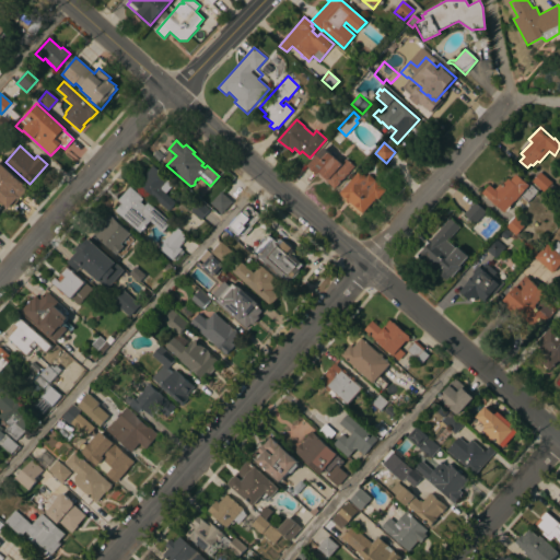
[(323,148),(341,164),(345,159),(353,166),(335,189),(326,182),(327,179),(319,173),(317,174),(314,172),(313,173),(310,170),(311,168),(307,166),(323,148)]
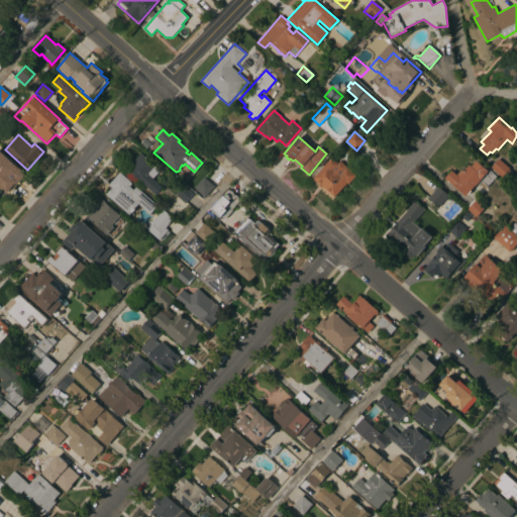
[(18,185),(17,183),(9,193),(0,184),(0,150),(24,172),(24,175),(24,177),(23,179),(18,185)]
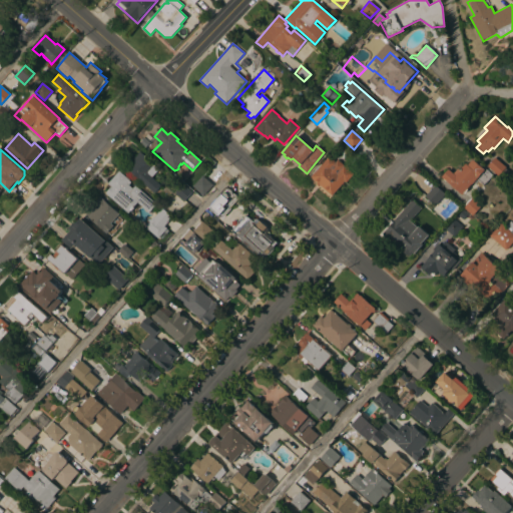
[(126,168),(139,152),(159,169),(151,177),(160,185),(154,193),(126,168)]
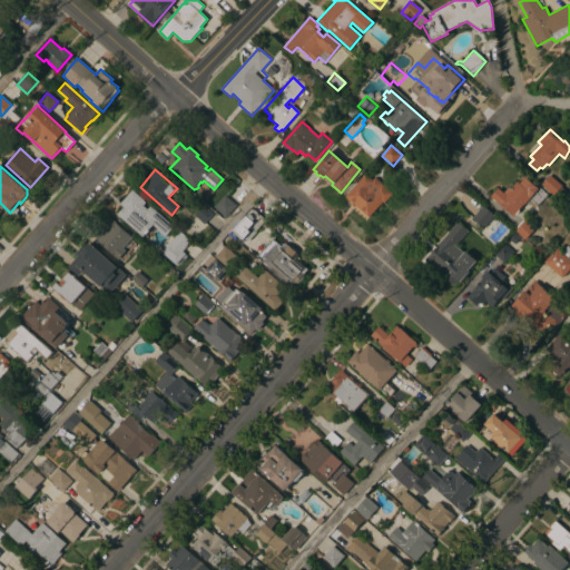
[(365,174),(372,180),(375,177),(383,185),(384,184),(387,186),(386,188),(393,194),(384,203),(383,202),(369,218),(356,206),(354,207),(351,204),(352,204),(345,197),(365,174)]
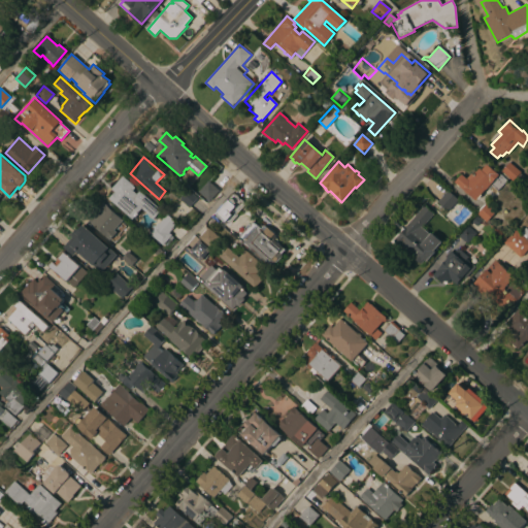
[(513,182),(501,171),(508,162),(521,172),(514,180),(513,182)]
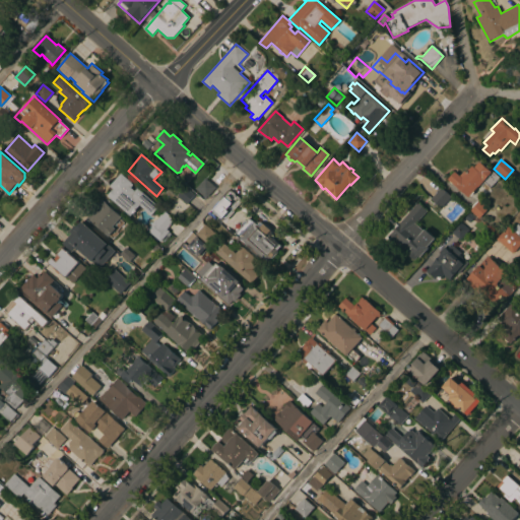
[(468,198),(453,184),(452,184),(450,182),(448,180),(455,172),(459,176),(464,171),(467,174),(468,173),(467,172),(471,166),(473,168),(478,161),(491,173),(490,174),(491,175),(485,181),(484,180),(473,192),(474,193),(471,196),(469,196),(468,198)]
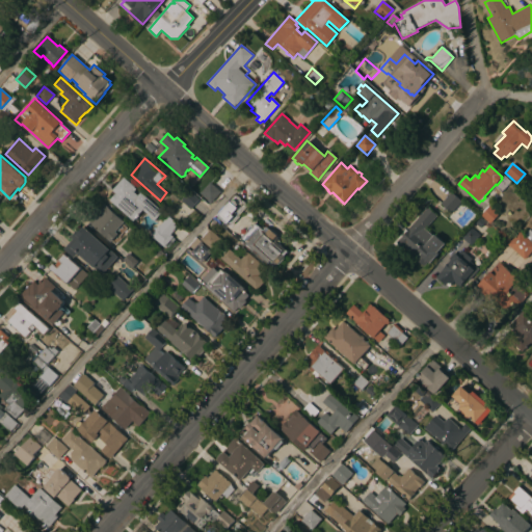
[(133,220),(109,201),(115,193),(111,190),(123,178),(133,187),(131,190),(137,195),(139,192),(161,212),(154,220),(142,210),(141,211),(133,220)]
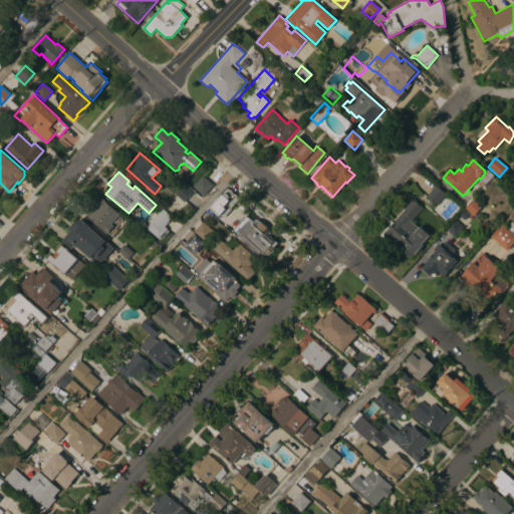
[(203,176),(213,186),(204,197),(193,187),(203,176)]
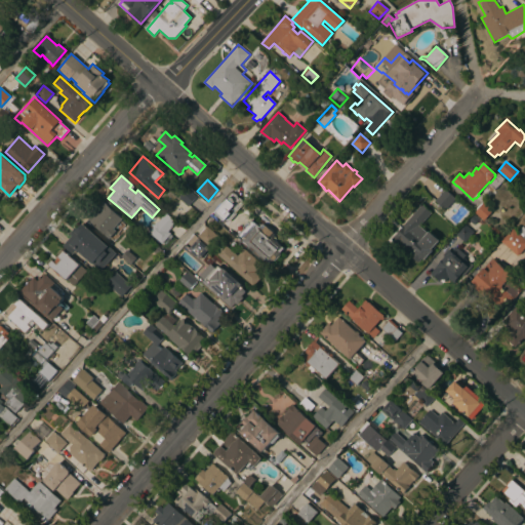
[(188,205),(178,197),(186,188),(195,197),(188,205)]
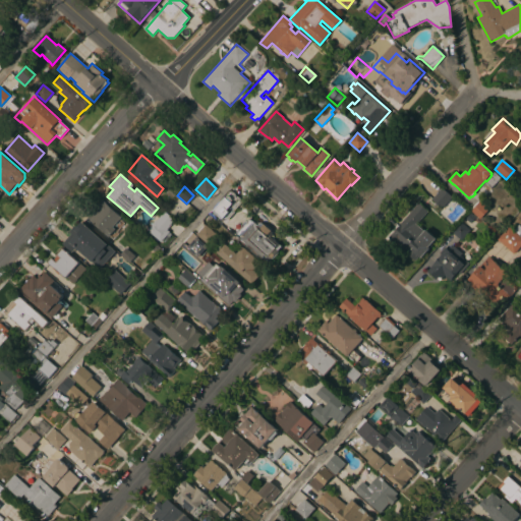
[(442,188),(452,197),(442,209),(431,199),(442,188)]
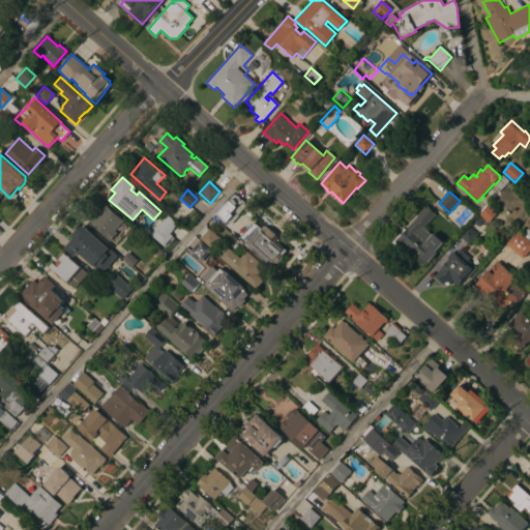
[(123,221),(114,231),(117,234),(111,241),(110,241),(109,242),(106,239),(107,238),(88,222),(104,204),(123,221)]
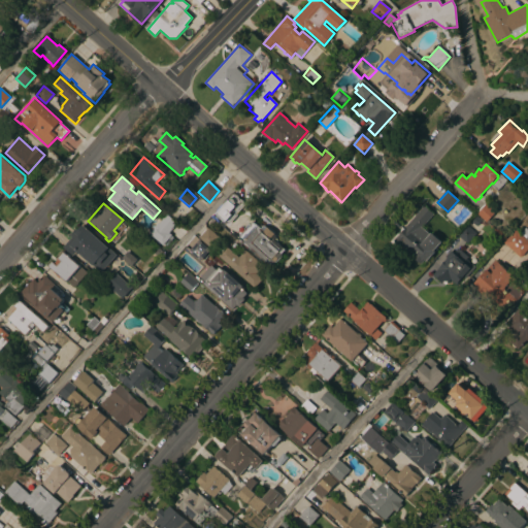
[(486,204),(495,212),(486,222),(476,213),(486,204)]
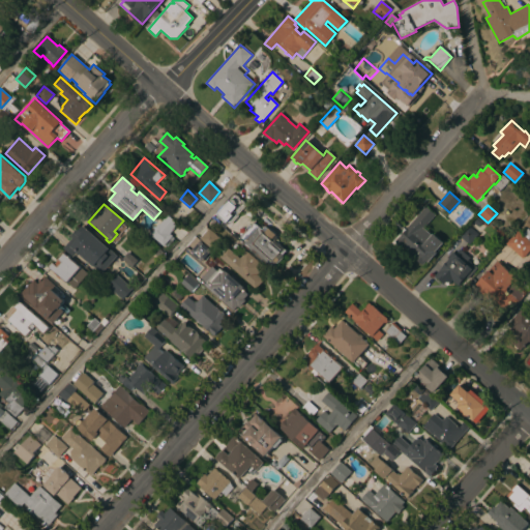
[(228,227),(226,225),(223,228),(212,218),(224,206),(236,216),(235,218),(239,223),(240,225),(235,230),(234,230),(233,229),(232,229),(229,226),(228,227)]
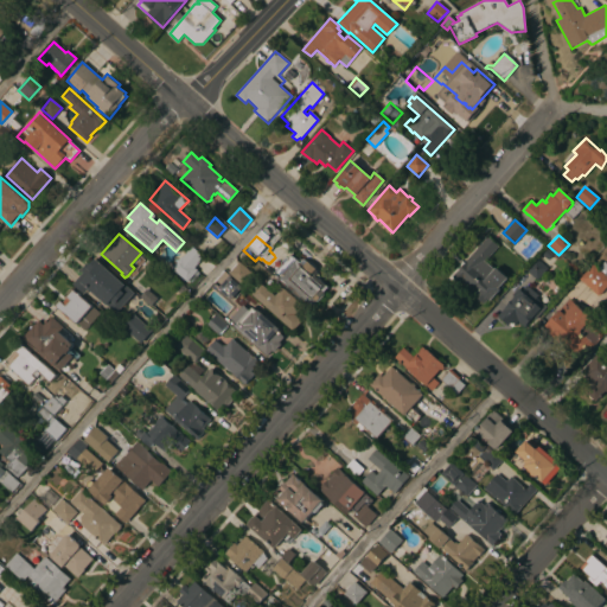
[(475,295),(459,281),(458,282),(451,276),(486,236),(497,246),(484,261),(493,270),(496,268),(506,278),(494,291),(496,291),(484,304),(474,296),(475,295)]
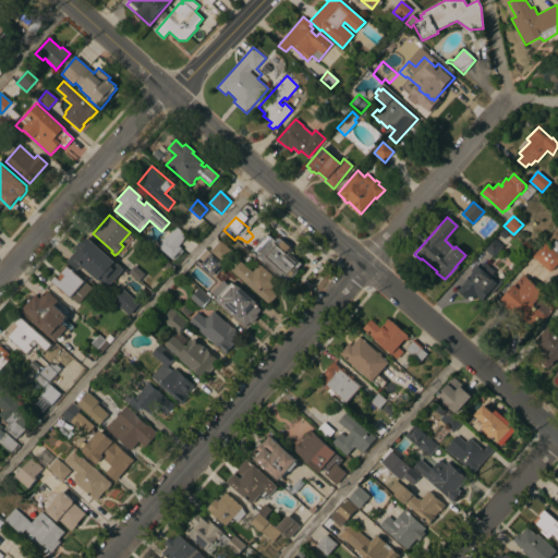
[(181,249),(172,259),(157,246),(174,226),(185,237),(178,245),(181,249)]
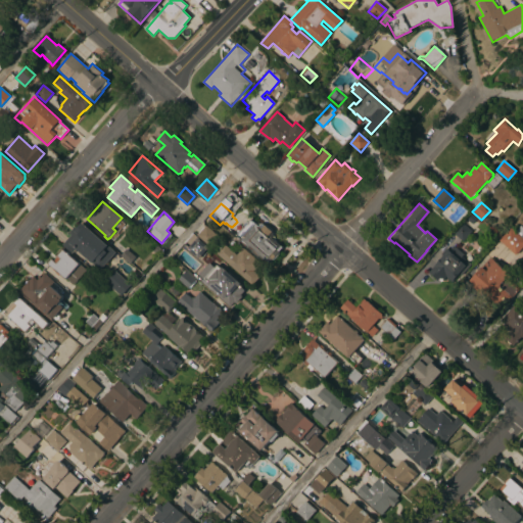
[(259,256),(258,257),(240,241),(242,240),(237,236),(251,220),(258,227),(262,224),(265,226),(265,225),(272,232),(275,235),(272,238),(283,247),(269,264),(259,256)]
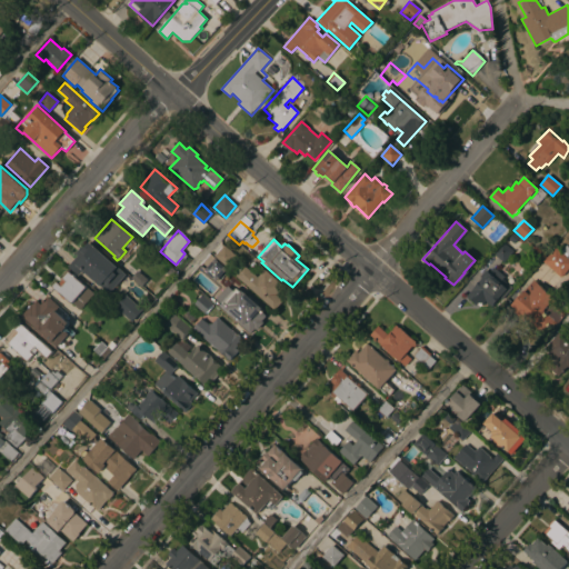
[(123,275),(87,241),(65,266),(76,276),(81,270),(107,293),(123,275)]
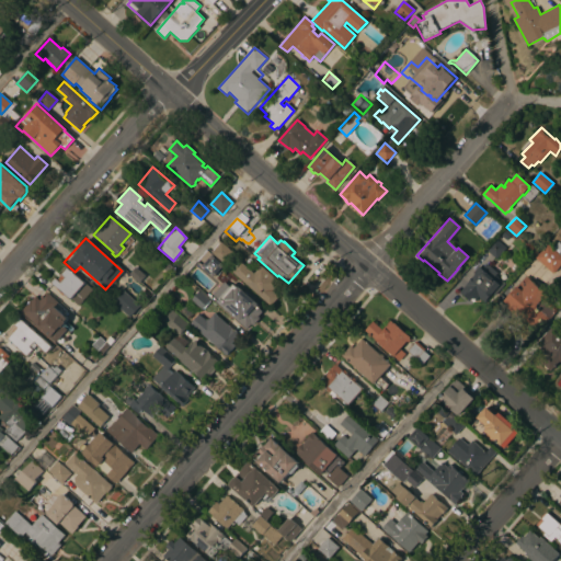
[(496,260),(485,250),(495,239),(506,249),(496,260)]
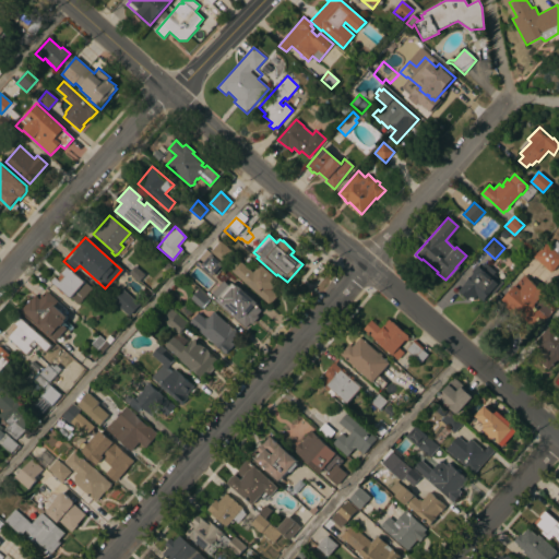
[(232,252),(223,263),(211,252),(212,251),(218,242),(219,242),(221,241),(232,252)]
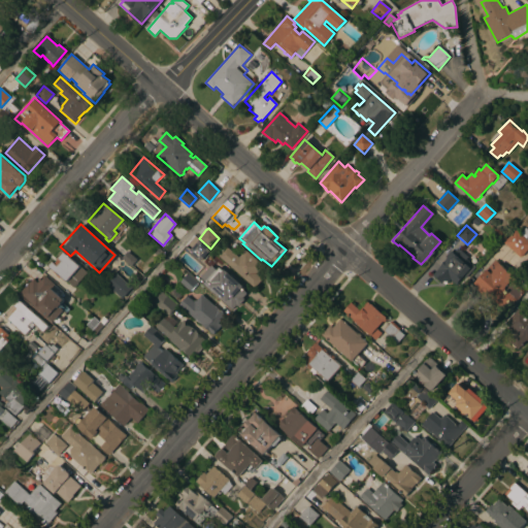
[(527,230),(527,249),(521,258),(503,243),(515,230),(520,234),(525,228),(527,230)]
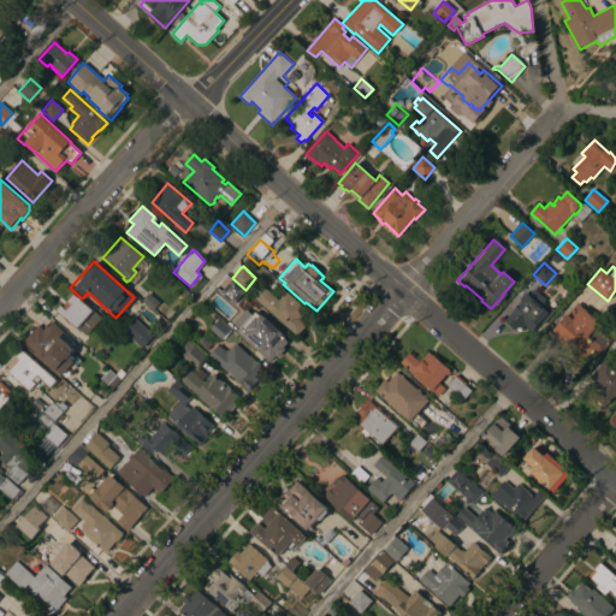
[(234,304),(243,290),(227,280),(219,295),(234,304)]
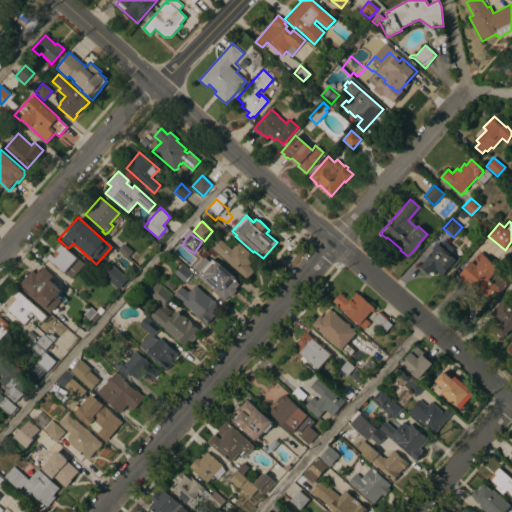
[(212,248),(220,239),(231,250),(235,246),(234,245),(236,244),(238,243),(256,259),(249,266),(255,271),(247,279),(212,248)]
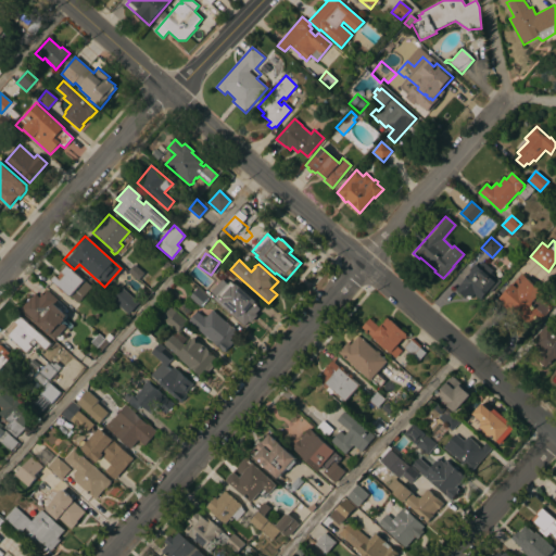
[(470,273),(468,270),(474,264),(478,267),(482,262),(493,270),(488,276),(493,280),(496,277),(501,281),(484,300),(474,291),(470,295),(469,294),(465,299),(455,290),(470,273)]
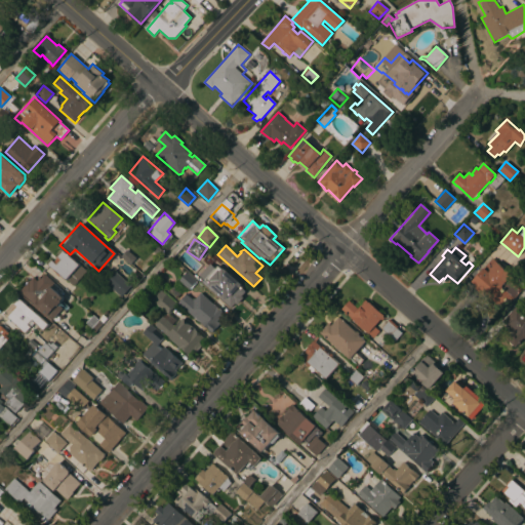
[(120,256),(126,250),(136,258),(130,266),(120,256)]
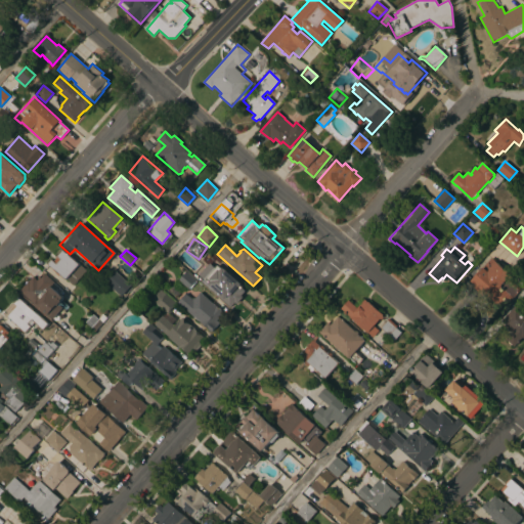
[(59,274),(58,276),(55,273),(57,272),(56,271),(55,272),(51,269),(52,268),(48,264),(51,260),(53,261),(62,251),(86,270),(73,286),(59,274)]
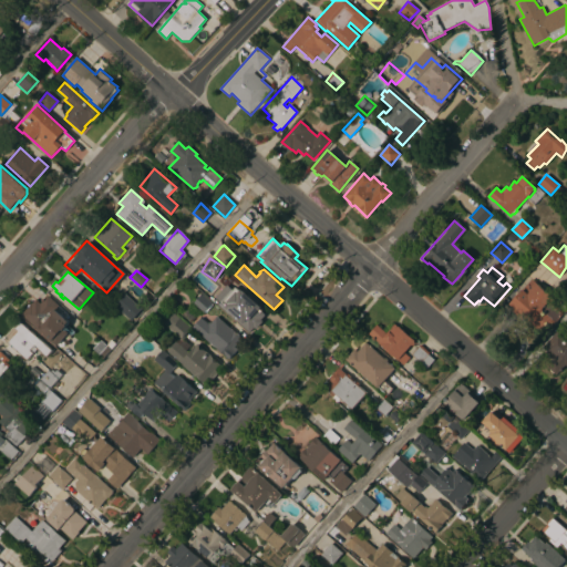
[(220,282),(225,278),(222,275),(225,272),(227,275),(229,272),(240,284),(232,294),(220,282)]
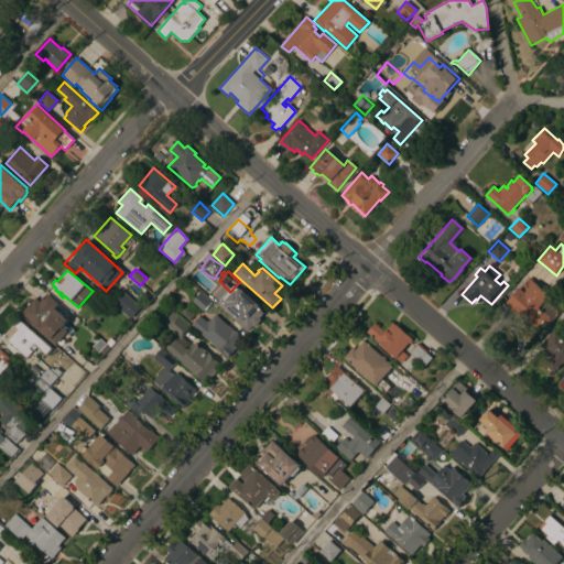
[(529,278),(530,280),(531,279),(550,295),(545,301),(560,313),(542,334),(525,320),(524,322),(511,310),(512,307),(507,303),(529,278)]
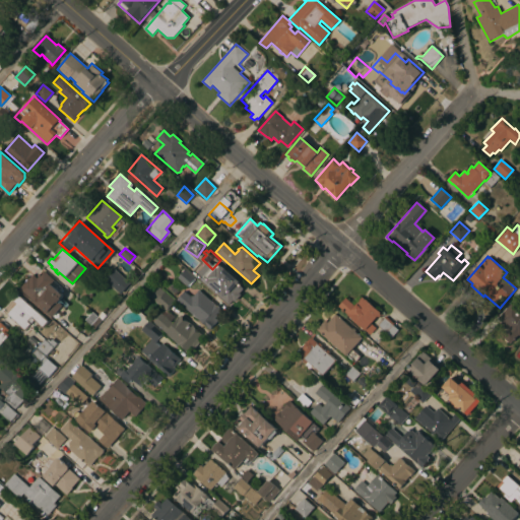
[(103,281),(120,295),(129,282),(112,269),(103,281)]
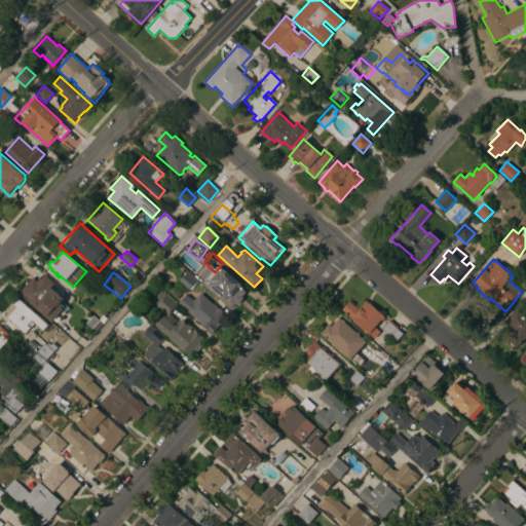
[(60,306),(64,309),(52,322),(37,307),(36,307),(20,292),(25,287),(24,286),(27,282),(29,283),(33,277),(37,282),(44,273),(55,284),(51,288),(64,299),(62,302),(62,304),(60,306)]
